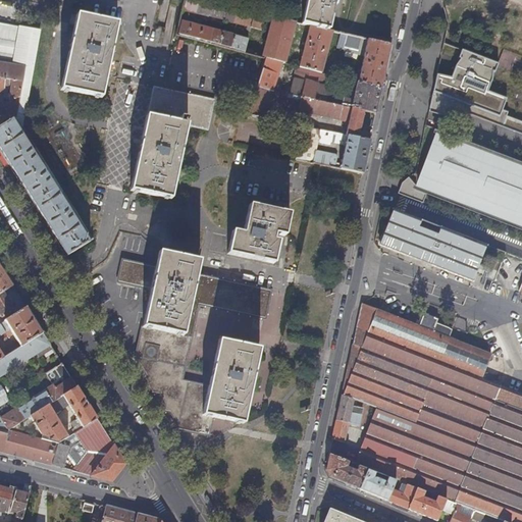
[(268,16),(201,0),(186,0),(185,8),(248,24),(247,30),(251,31),(251,27),(264,30),(268,16)]
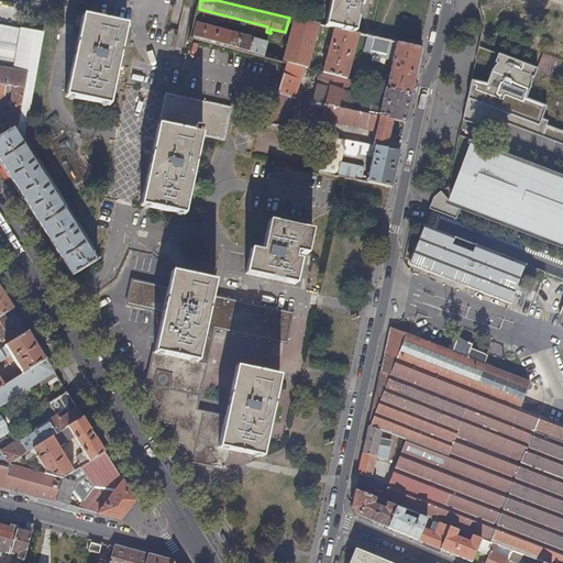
[(331,0),(326,26),(334,29),(355,33),(361,7),(362,7),(363,0),(331,0)]
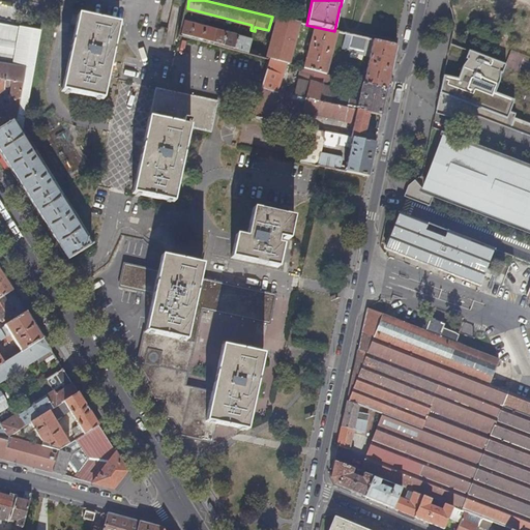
[(78,16),(61,91),(101,99),(118,25),(78,16)]
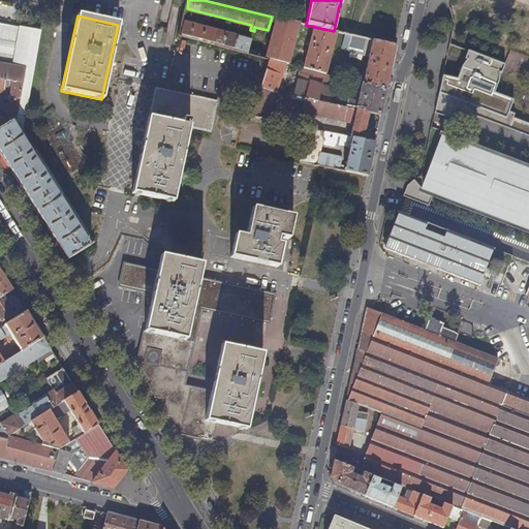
[(299,23),(277,18),(266,59),(269,59),(285,63),(288,64),(299,23)]
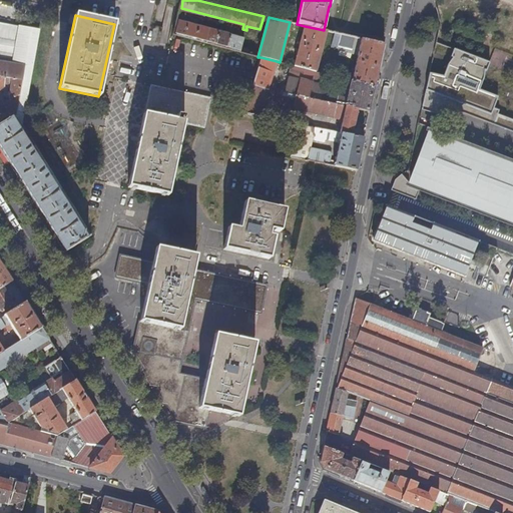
[(243,40),(177,22),(175,34),(241,52),(243,40)]
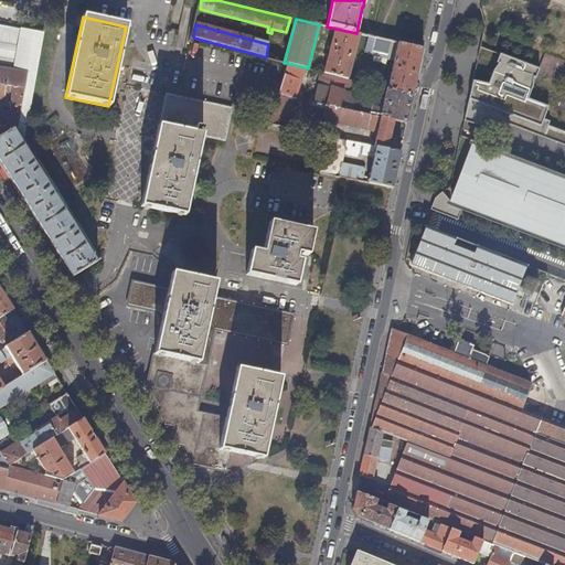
[(0,25),(0,84),(24,88),(34,31),(0,25)]
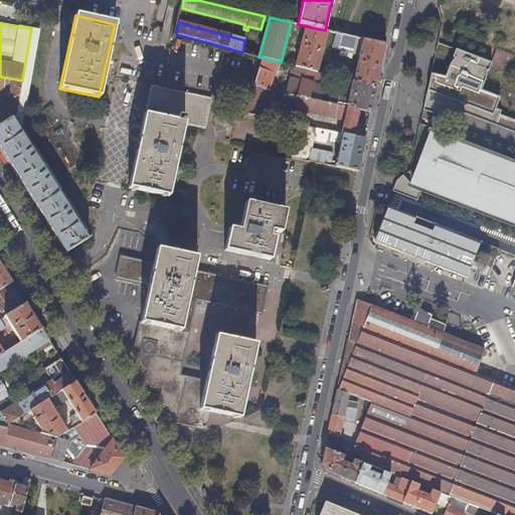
[(325,30),(306,26),(296,66),(317,72),(328,31),(325,30)]
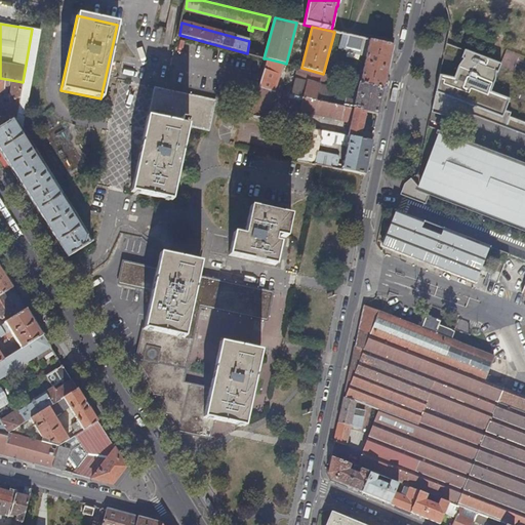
[(23,82),(16,118),(22,126),(40,31),(32,29),(23,82)]
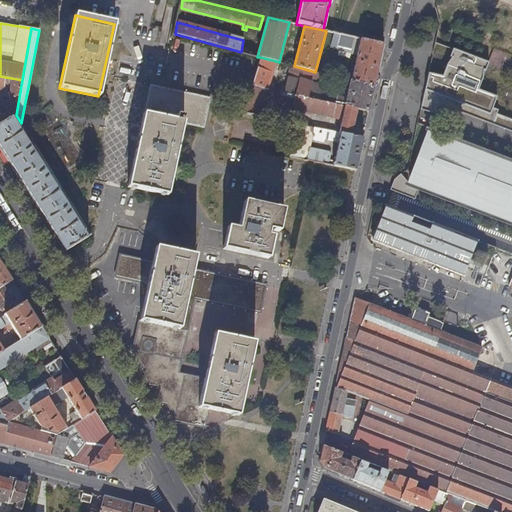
[(351,81),(374,87),(384,44),(382,44),(334,33),(332,44),(337,45),(336,50),(357,56),(351,81)]
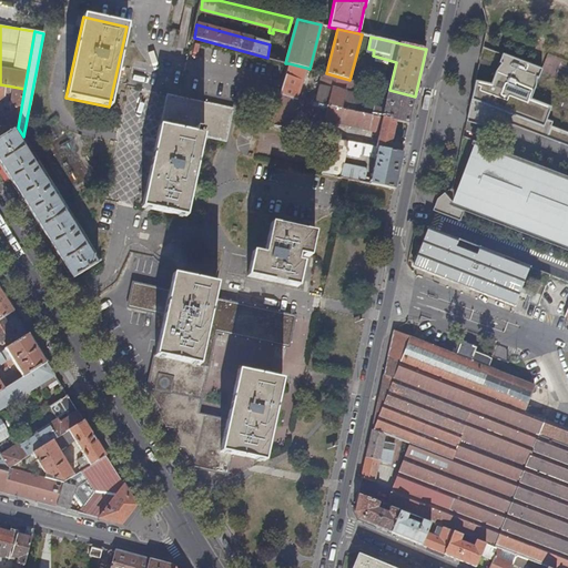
[(306,68),(288,63),(287,69),(271,125),(287,129),(306,68)]
